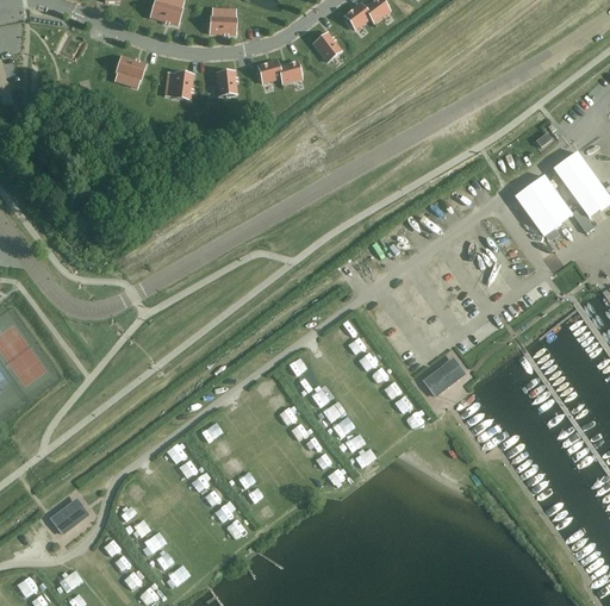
[(178,24),(182,6),(181,6),(184,0),(170,0),(170,2),(162,0),(155,0),(154,5),(151,5),(149,13),(151,13),(150,16),(178,24)]
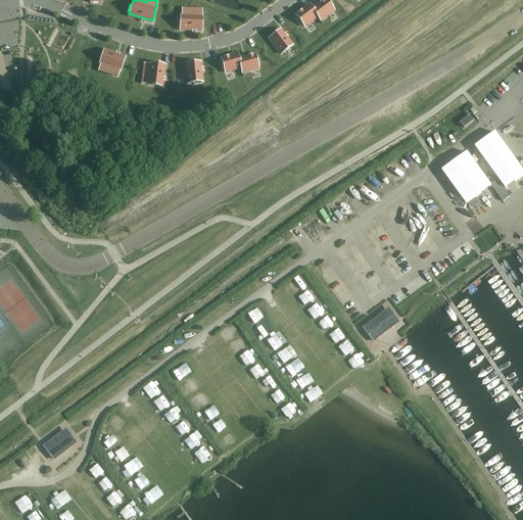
[(318,14),(321,18),(334,8),(332,5),(333,3),(331,0),(319,0),(312,5),(312,6),(318,14)]
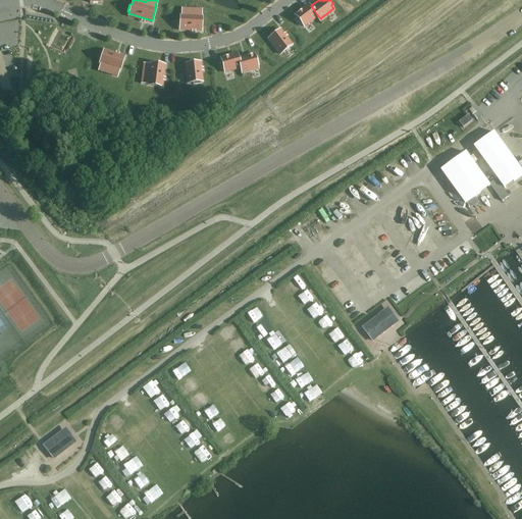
[(311,5),(308,1),(295,11),(297,15),(296,16),(300,21),(302,20),(304,23),(317,14),(311,6),(311,5)]
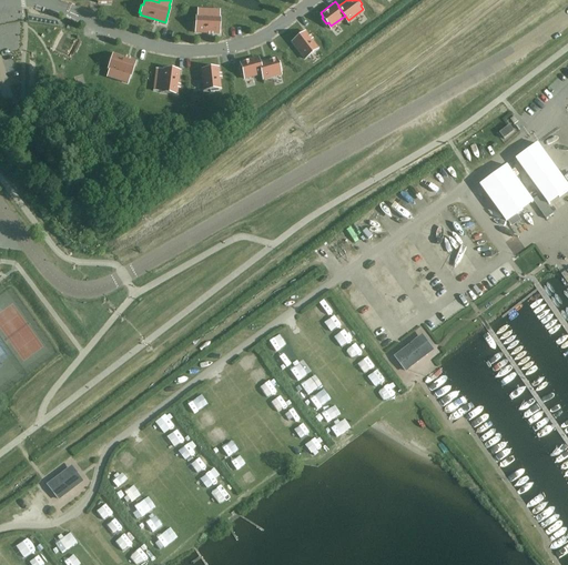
[(210,7),(209,13),(196,13),(195,19),(194,19),(193,28),(195,28),(195,30),(219,31),(220,14),(219,14),(219,8),(210,7)]
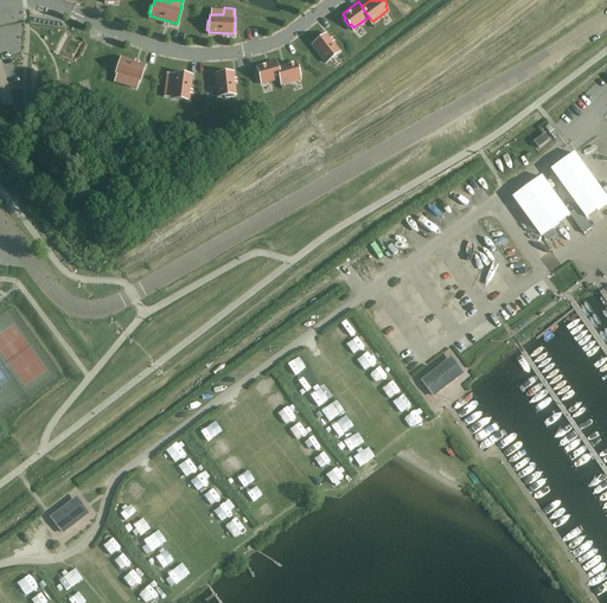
[(325,59),(339,49),(326,31),(312,42),(325,59)]
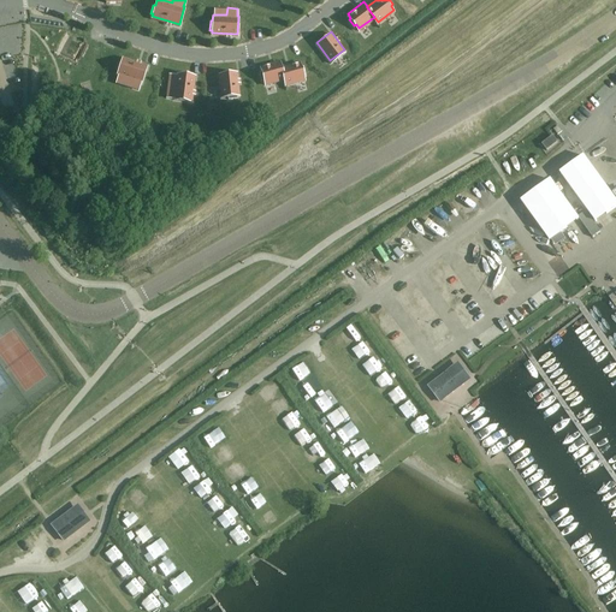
[(117,65),(119,66),(117,72),(130,77),(128,84),(138,87),(141,81),(147,64),(123,55),(122,58),(119,57),(117,65)]
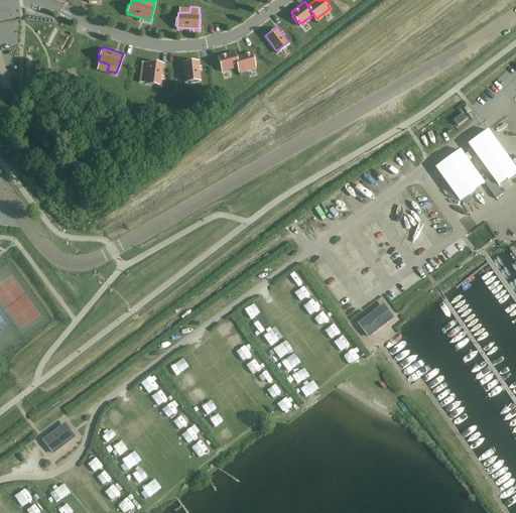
[(237,65),(238,65),(235,54),(236,54),(234,49),(218,54),(219,58),(217,58),(219,66),(221,66),(222,69),(237,65)]
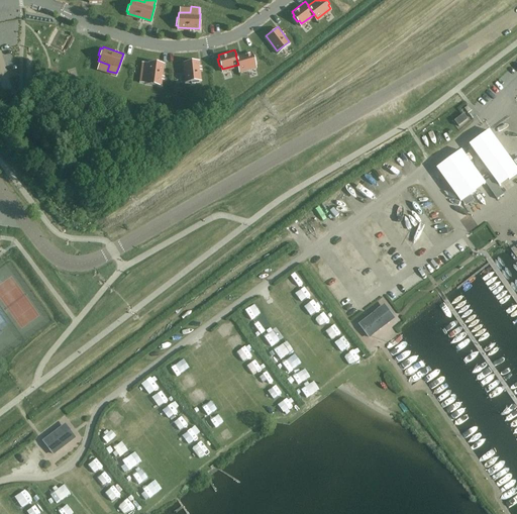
[(251,50),(236,55),(235,55),(238,65),(237,65),(239,70),(255,65),(254,62),(256,61),(254,54),(252,55),(251,50)]
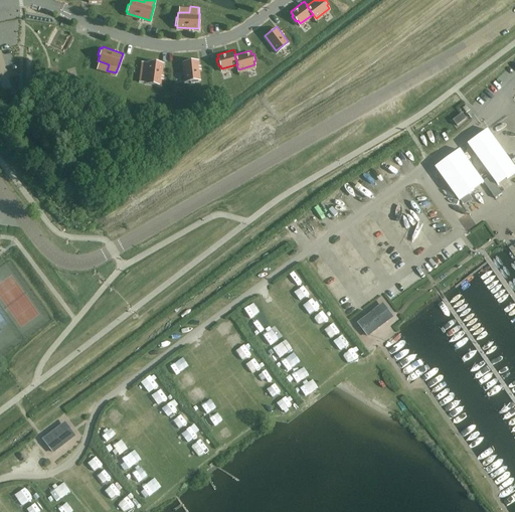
[(141,70),(139,79),(145,80),(145,81),(160,83),(163,61),(161,61),(161,59),(154,58),(154,60),(148,59),(146,71),(141,70)]
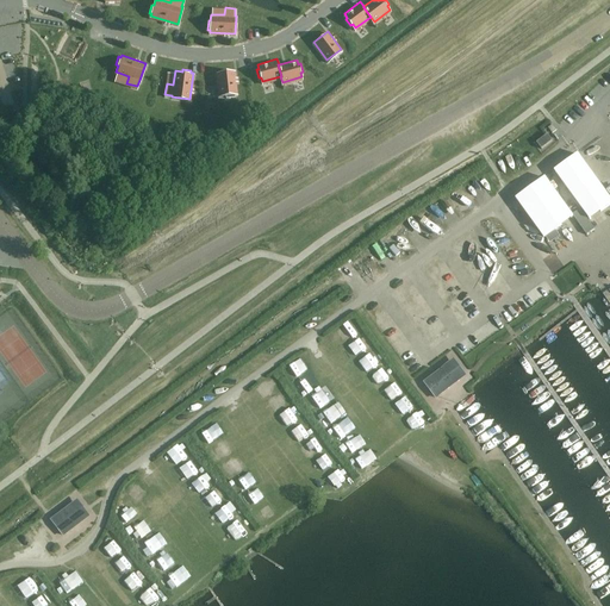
[(226,95),(235,94),(235,92),(237,92),(235,69),(217,72),(219,94),(225,93),(226,95)]
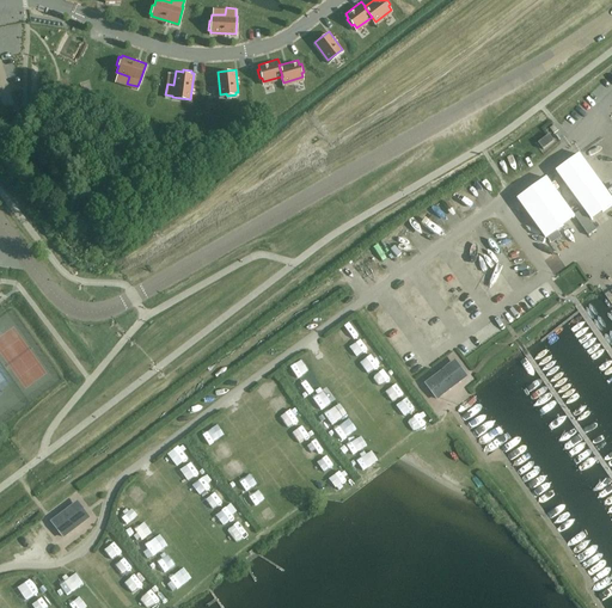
[(554,139),(549,131),(538,140),(543,147),(554,139)]
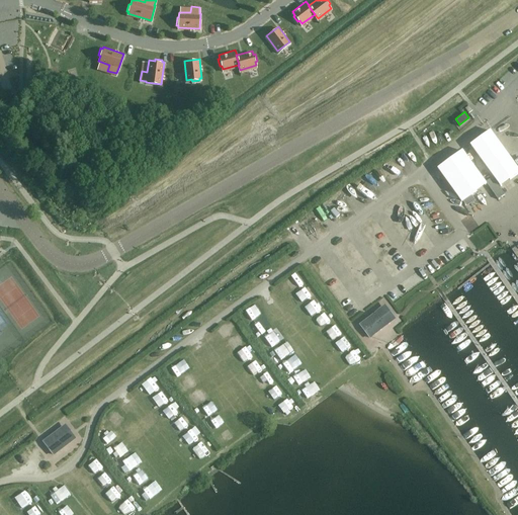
[(477,139),(470,143),(501,184),(517,171),(517,165),(491,129),(477,139)]
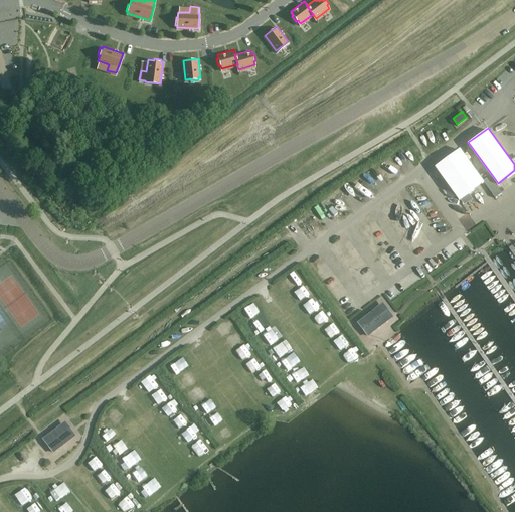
[(424,136),(425,146),(437,146),(436,136),(424,136)]
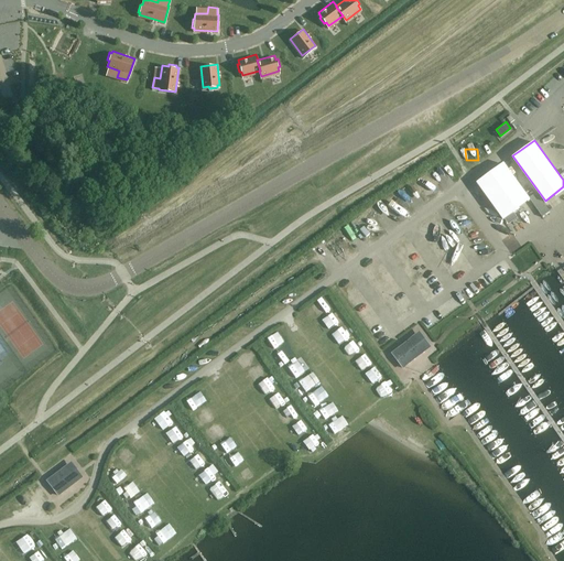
[(538,192),(530,197),(543,215),(550,209),(538,192)]
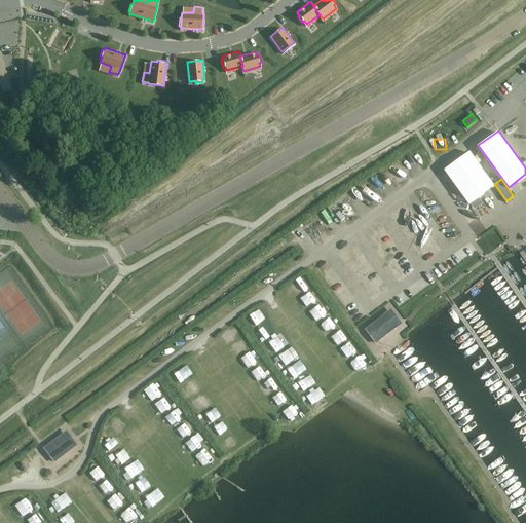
[(332,215),(340,230),(346,226),(338,211),(332,215)]
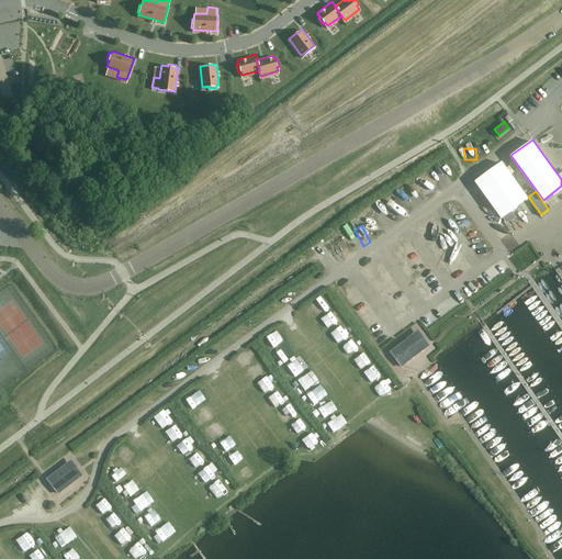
[(467,237),(473,245),(484,237),(476,228),(467,237)]
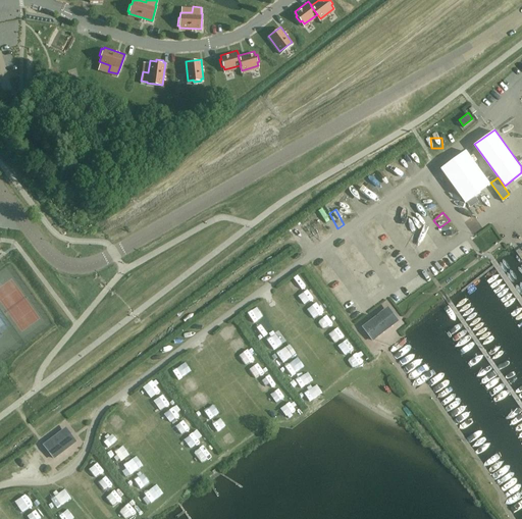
[(307,299),(316,305),(319,301),(310,294),(307,299)]
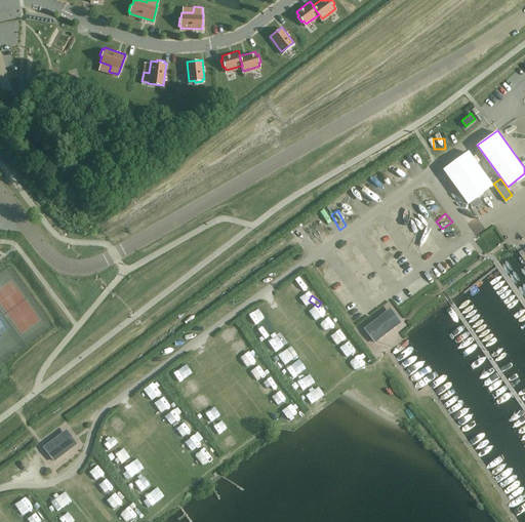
[(324,308),(319,311),(324,320),(329,318),(324,308)]
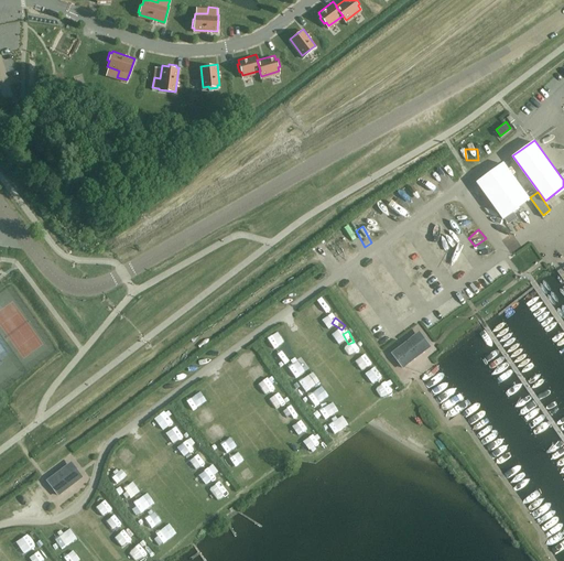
[(371,373),(377,369),(368,359),(364,363),(371,373)]
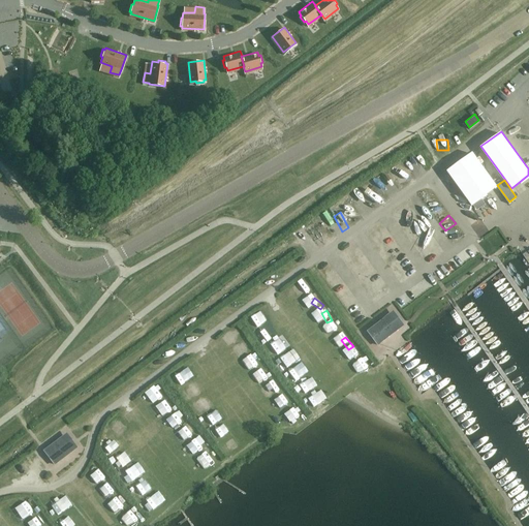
[(355,350),(351,352),(355,362),(361,359),(355,350)]
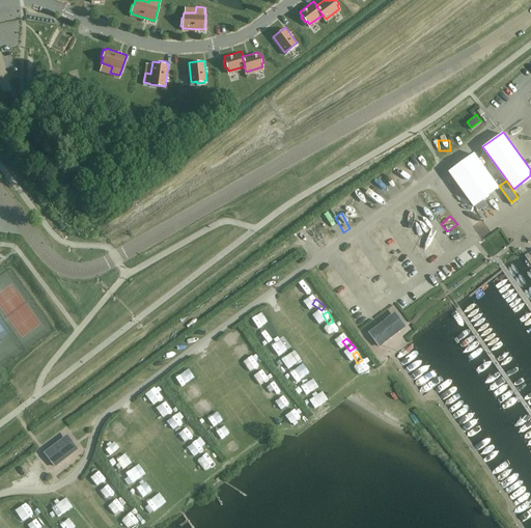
[(366,365),(362,368),(368,378),(372,374),(366,365)]
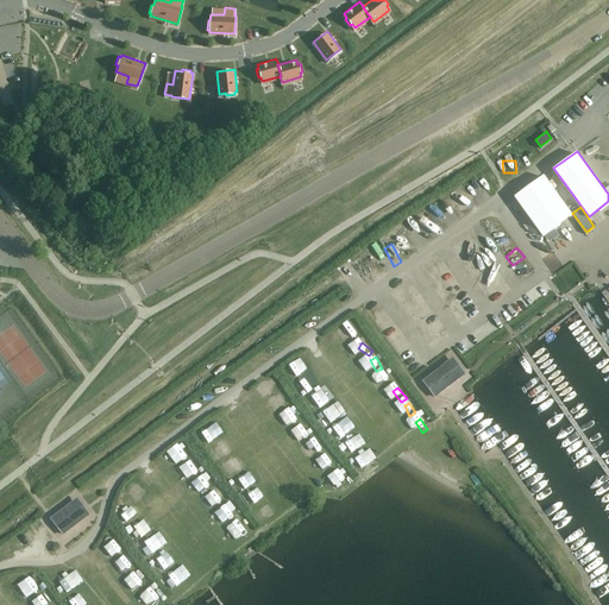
[(186,462),(190,459),(182,449),(177,452),(186,462)]
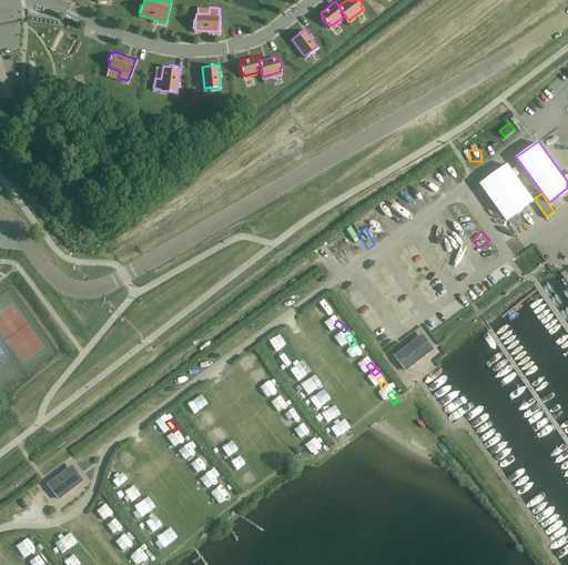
[(340,445),(345,442),(340,432),(334,434),(340,445)]
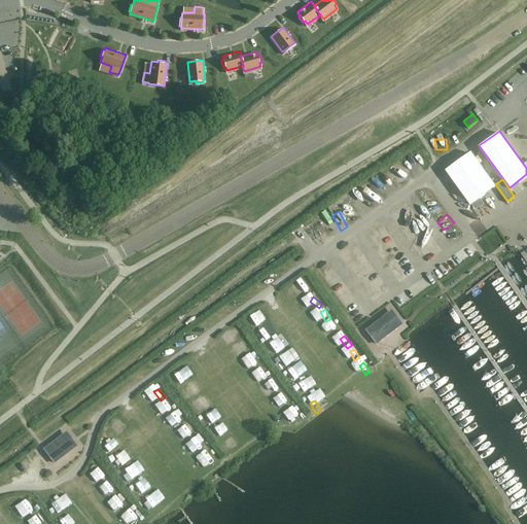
[(168,402),(164,405),(170,415),(175,412),(168,402)]
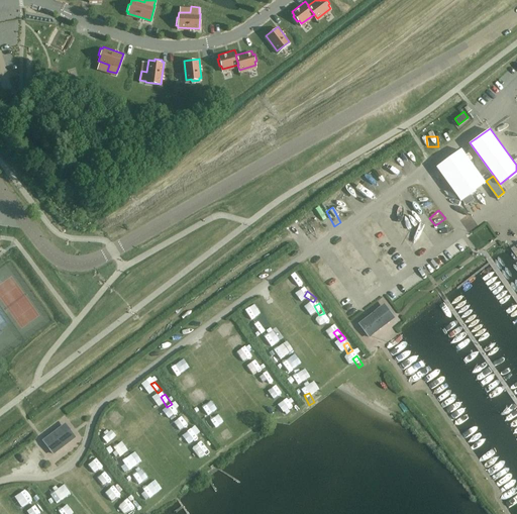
[(180,424),(187,431),(190,427),(184,421),(180,424)]
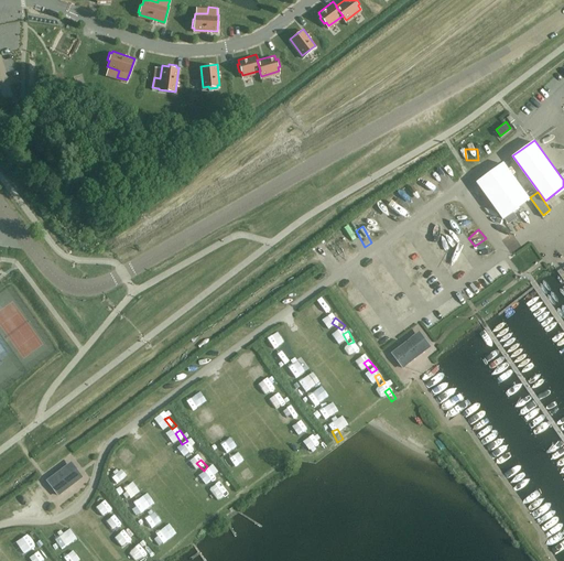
[(69,461),(46,478),(57,493),(80,475),(69,461)]
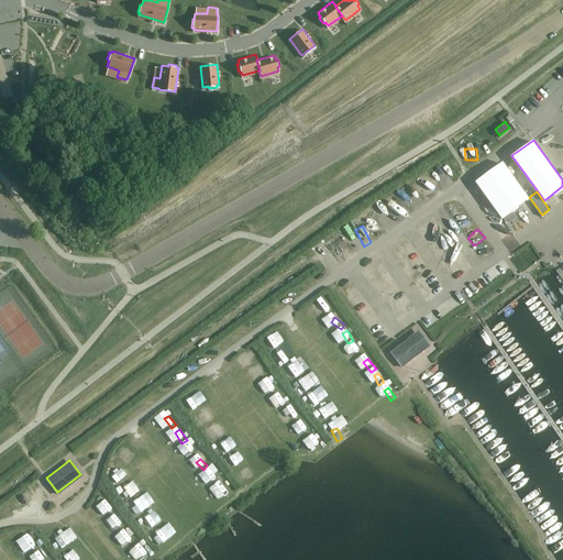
[(214,482),(219,479),(212,471),(208,474),(214,482)]
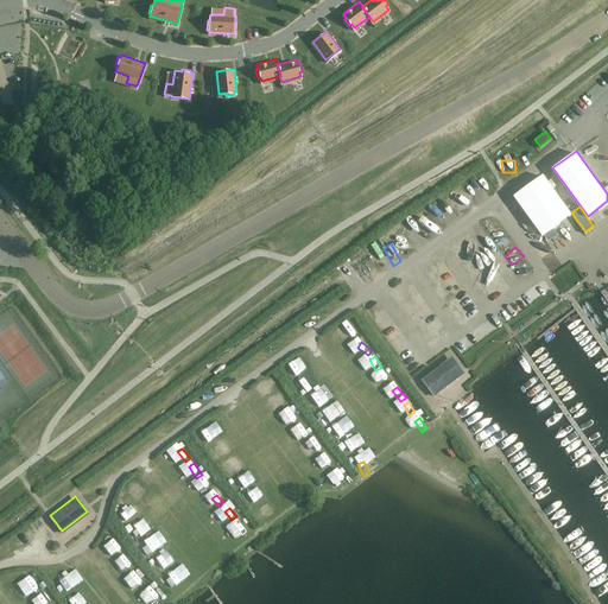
[(179,568),(169,576),(178,590),(189,583),(179,568)]
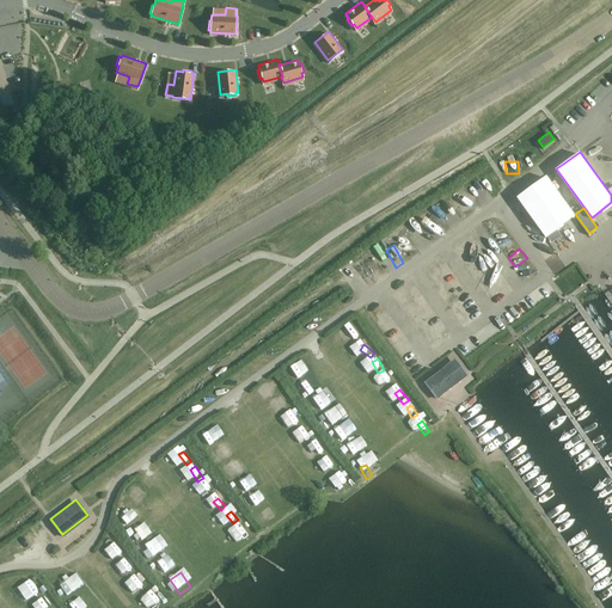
[(32,583),(26,587),(35,599),(41,595),(32,583)]
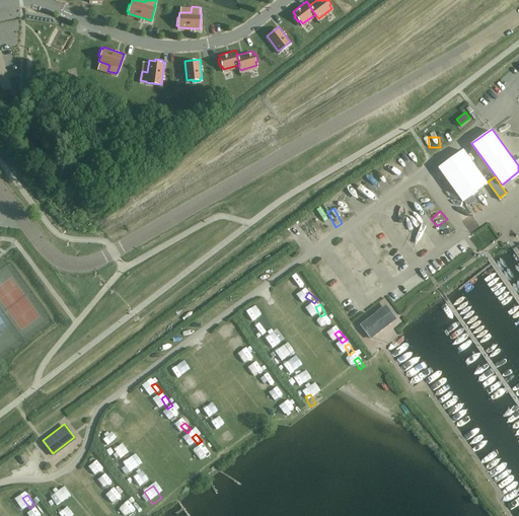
[(133,515),(137,512),(130,504),(125,508),(133,515)]
